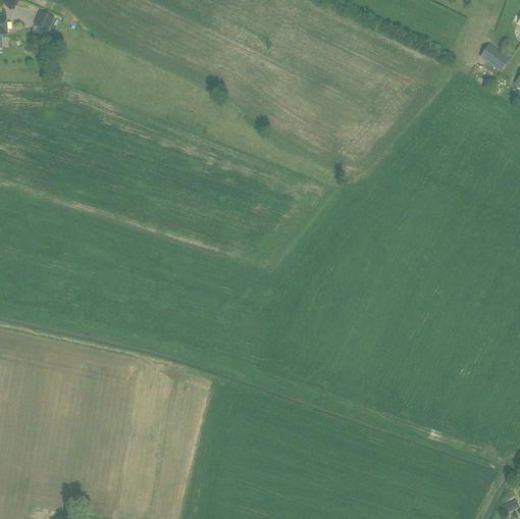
[(46,30),(53,15),(40,9),(38,9),(30,30),(42,35),(44,29),(46,30)]
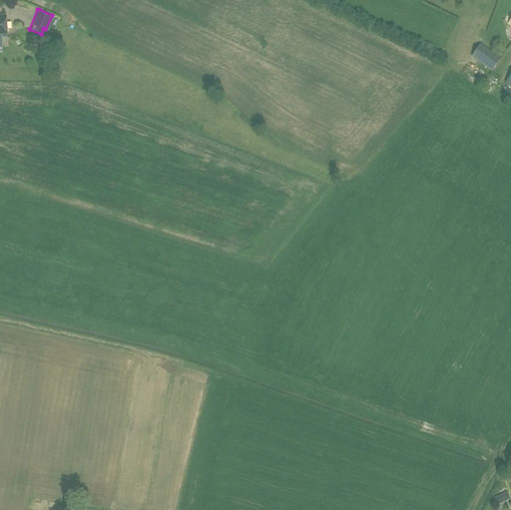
[(477,56),(491,67),(500,56),(485,45),(477,56)]
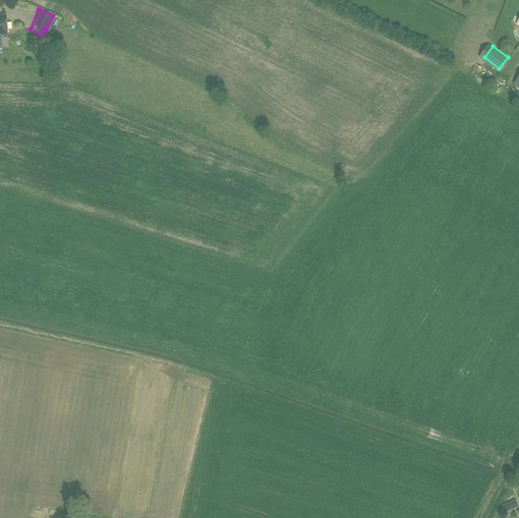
[(485,80),(488,75),(481,71),(478,76),(485,80)]
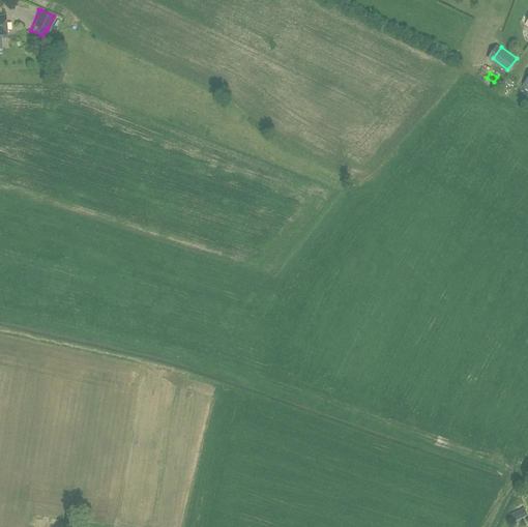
[(523,505),(515,509),(518,517),(526,513),(523,505)]
